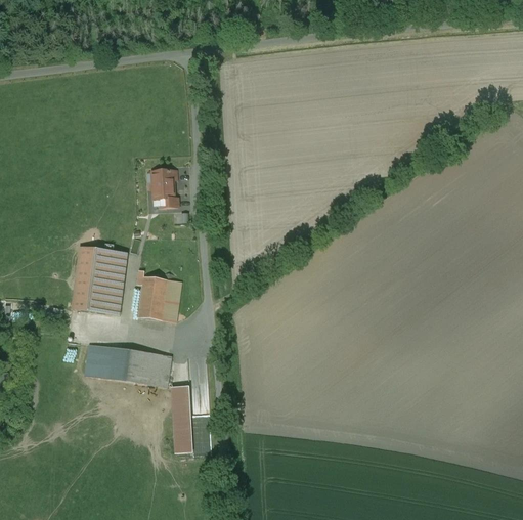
[(176,169),(151,171),(153,181),(150,183),(150,188),(153,190),(154,199),(159,199),(160,207),(178,206),(177,197),(173,197),(172,178),(176,178),(176,169)]
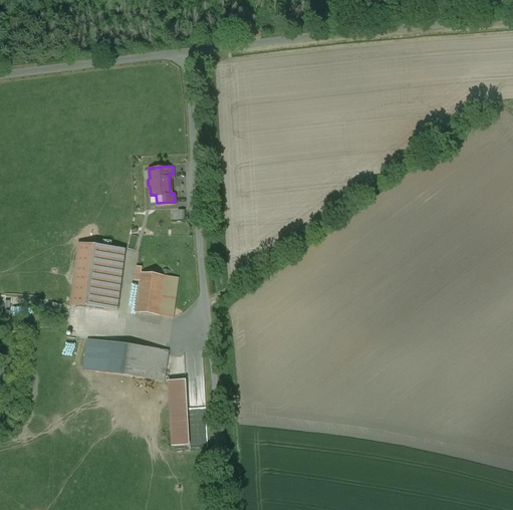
[(185,216),(184,206),(173,206),(173,217),(185,216)]
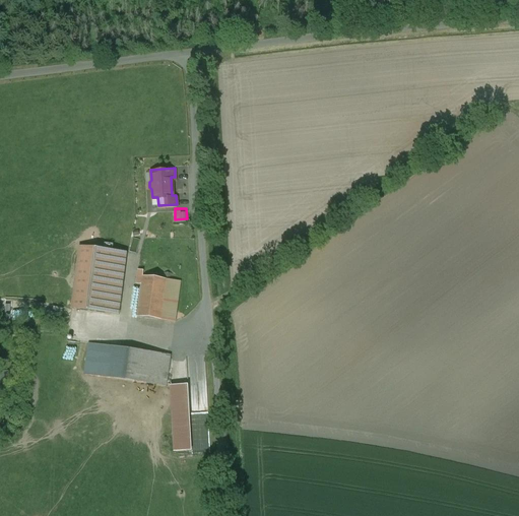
[(120,249),(79,244),(71,306),(110,311),(115,270),(117,270),(120,249)]
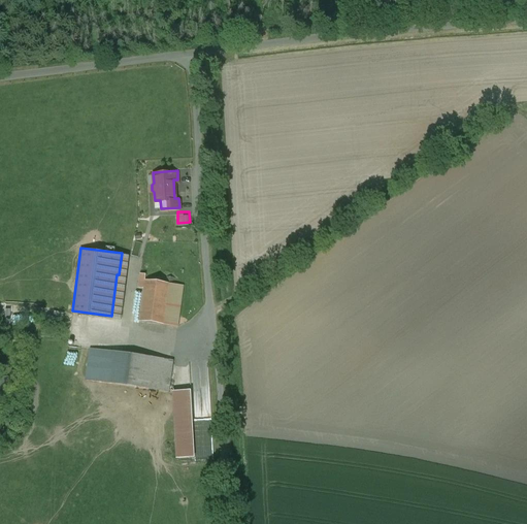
[(182,283),(144,277),(144,271),(139,271),(138,286),(143,286),(139,319),(176,324),(182,283)]
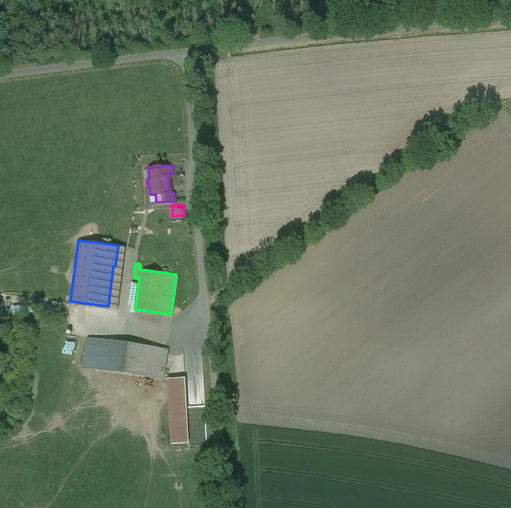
[(115,339),(87,335),(82,366),(111,370),(115,339)]
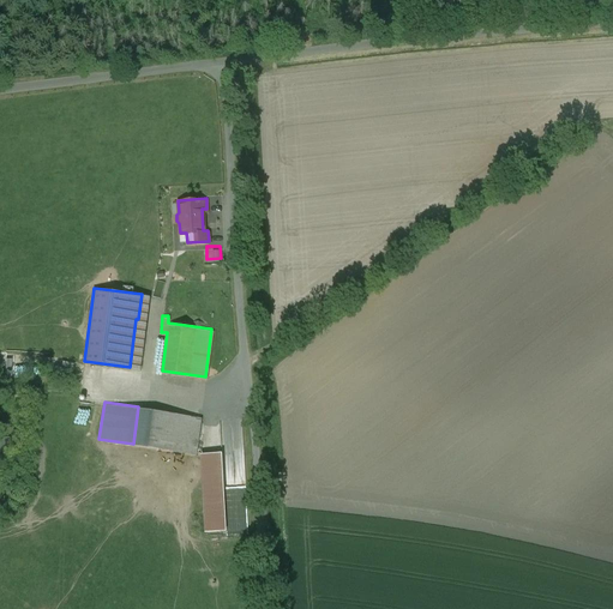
[(200,416),(138,406),(133,444),(196,452),(200,416)]
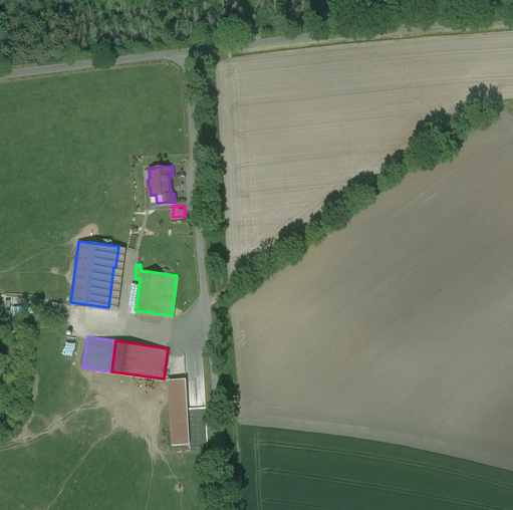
[(171,444),(189,443),(186,376),(168,377),(171,444)]
